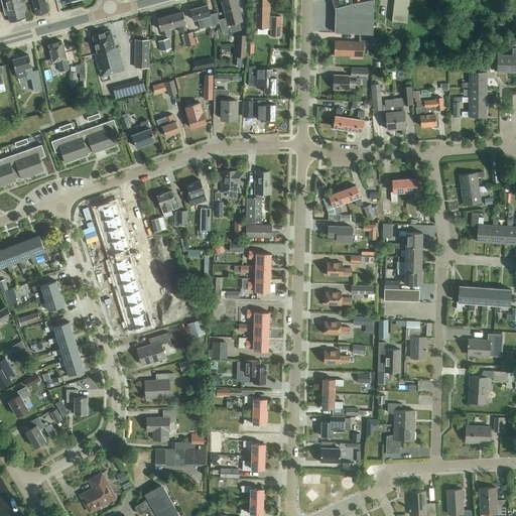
[(1,0),(5,15),(8,14),(10,22),(25,19),(23,10),(26,9),(24,2),(27,2),(26,0),(1,0)]
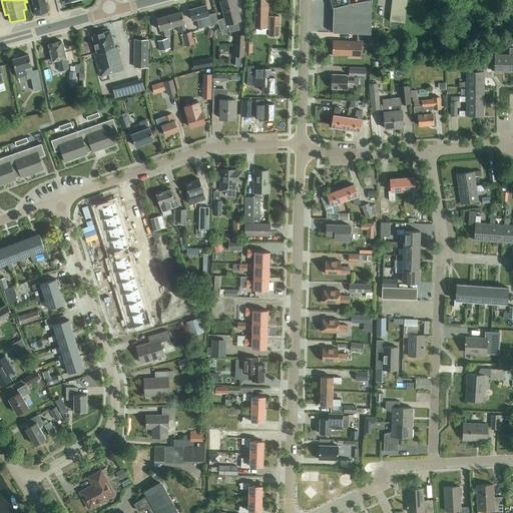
[(31,0),(36,16),(48,12),(44,0),(31,0)]
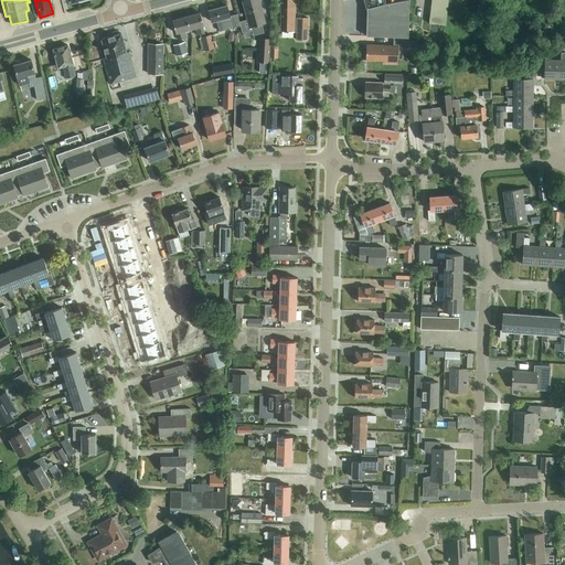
[(263,32),(260,24),(265,23),(258,0),(247,0),(242,1),(249,28),(252,27),(254,34),(263,32)]
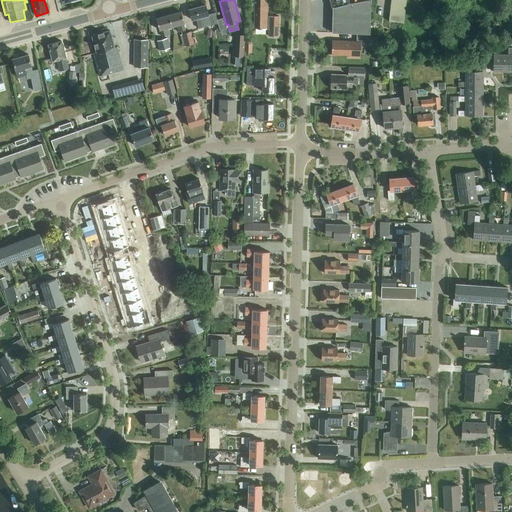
[(269,17),(267,17),(267,3),(273,3),(272,0),(253,0),(254,3),(255,3),(254,28),(269,29),(268,36),(278,37),(279,16),(269,16),(269,17)]
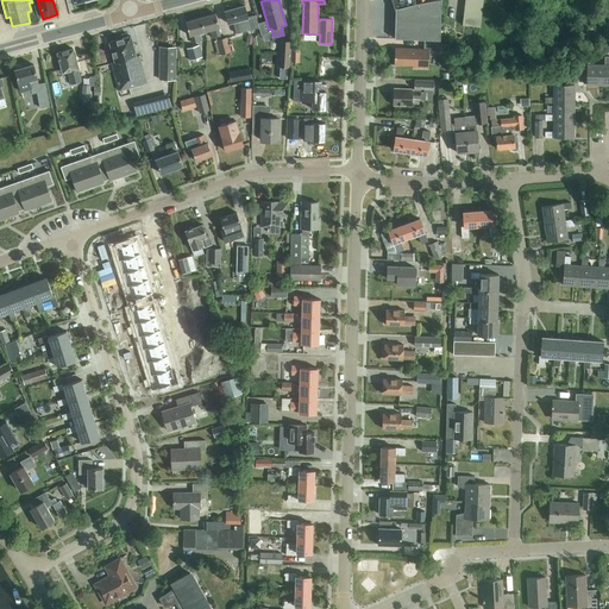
[(391,0),(394,10),(396,8),(395,39),(440,41),(440,0),(437,0),(414,4),(413,0),(391,0)]
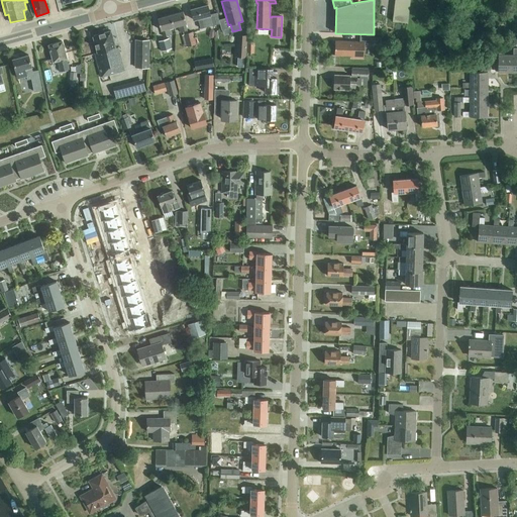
[(395,0),(393,21),(407,23),(410,0),(395,0)]
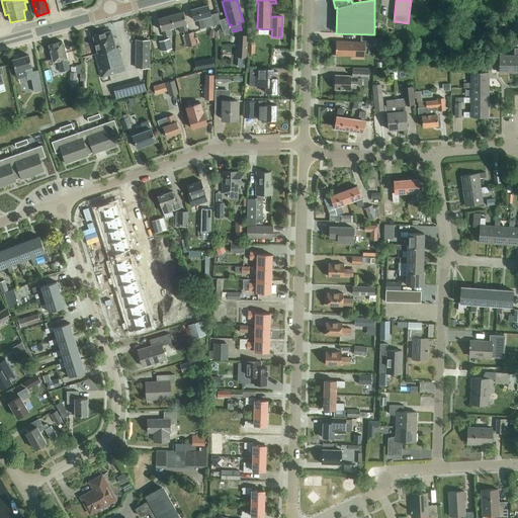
[(218,13),(210,14),(208,5),(191,10),(194,20),(198,19),(200,29),(221,23),(218,13)]
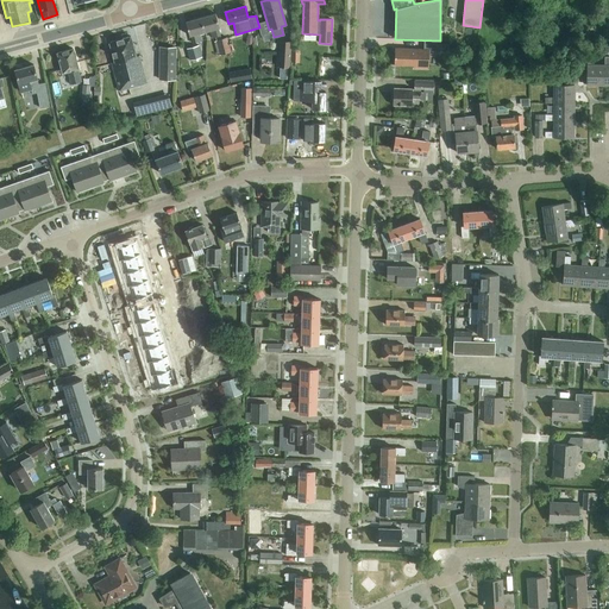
[(212,38),(215,37),(220,36),(218,29),(219,27),(215,14),(201,18),(205,32),(211,31),(212,38)]
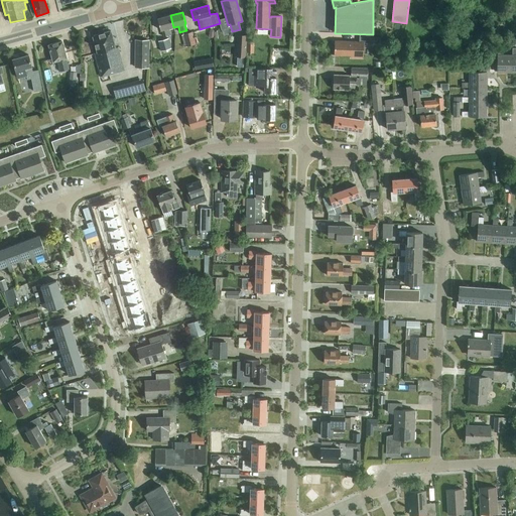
[(173,27),(170,15),(157,18),(160,30),(161,30),(163,37),(170,35),(168,28),(173,27)]
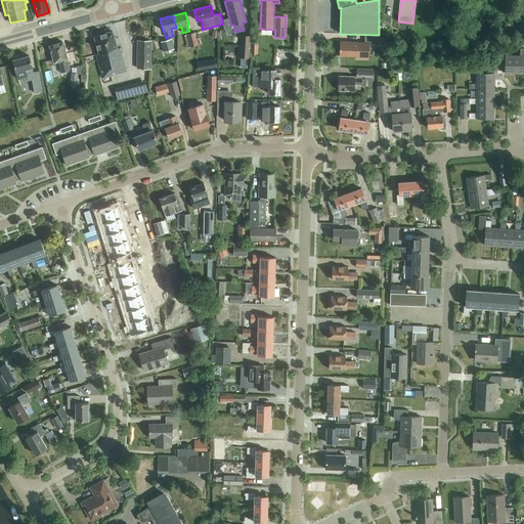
[(189,31),(185,32),(186,35),(183,36),(186,46),(189,46),(189,47),(199,45),(194,33),(190,34),(189,31)]
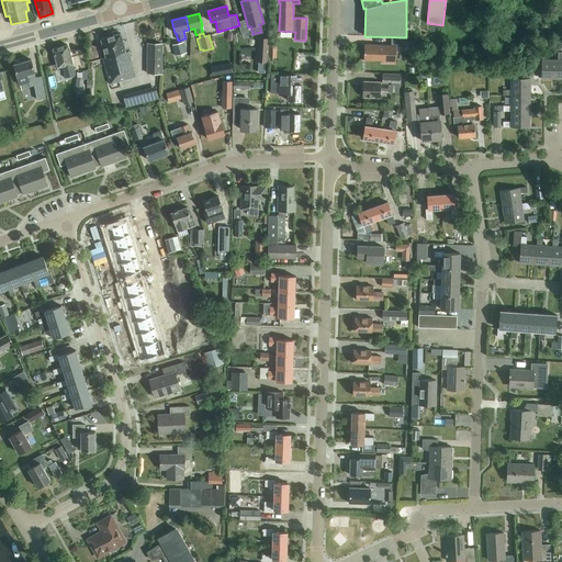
[(226,43),(233,41),(231,33),(223,35),(226,43)]
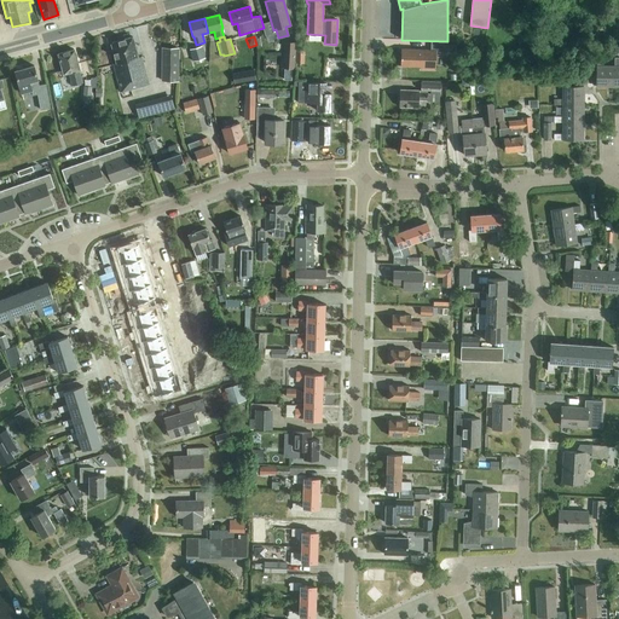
[(142,57),(138,58),(133,38),(111,44),(116,64),(114,64),(121,92),(140,87),(140,86),(149,84),(142,57)]
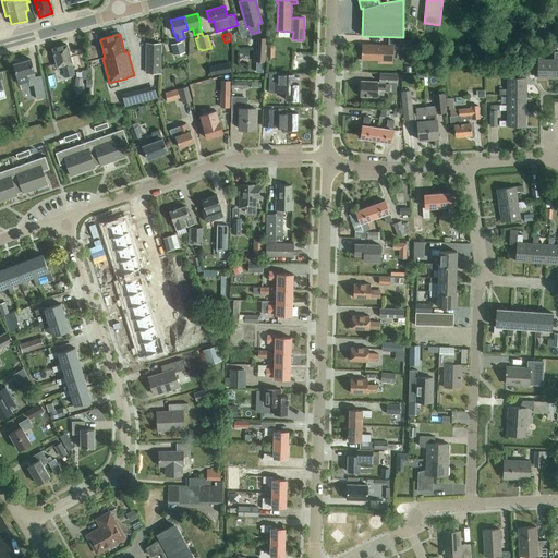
[(255,62),(266,62),(267,38),(256,37),(255,62)]
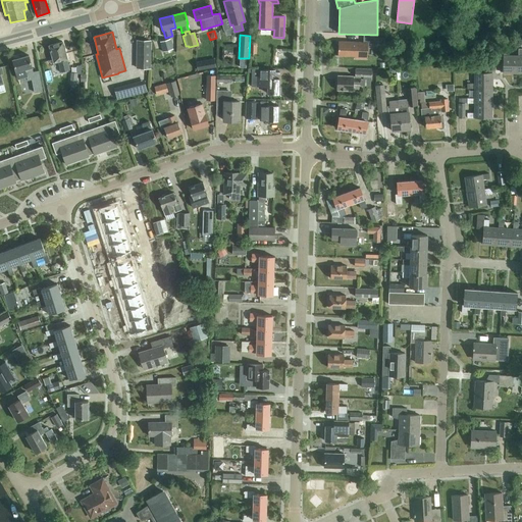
[(363,42),(355,42),(338,42),(337,56),(367,57),(367,48),(376,48),(377,35),(363,35),(363,42)]
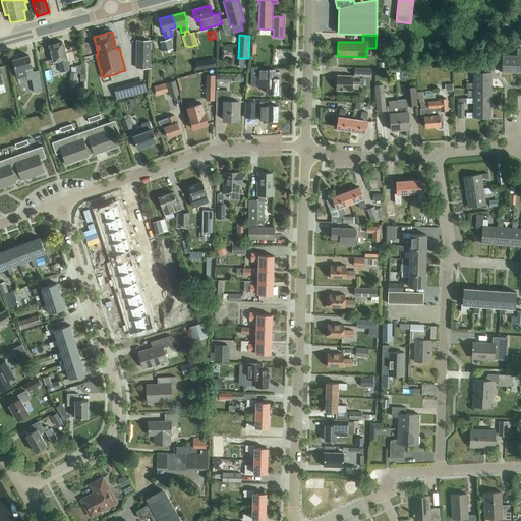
[(159,42),(162,53),(173,49),(170,39),(159,42)]
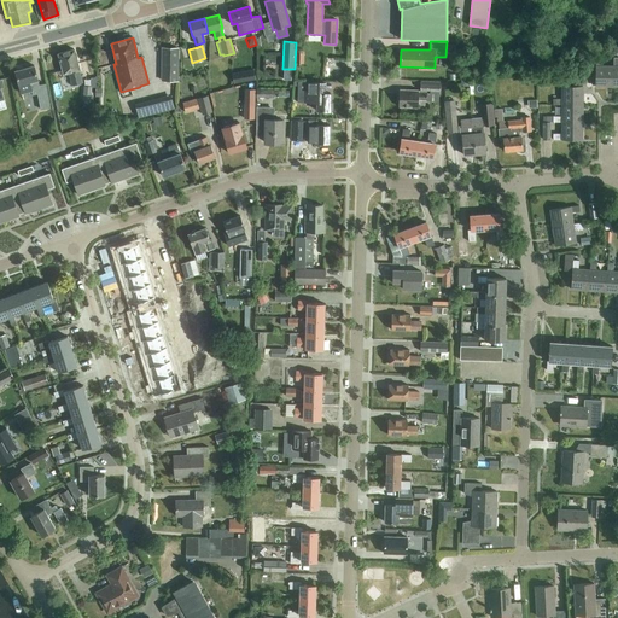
[(163,47),(162,80),(178,80),(179,47),(163,47)]
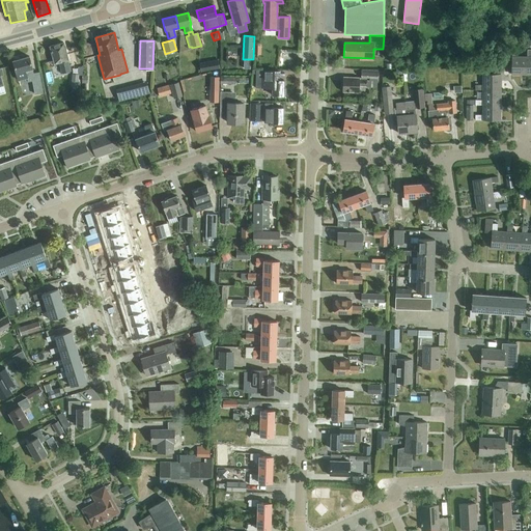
[(61,74),(66,73),(71,72),(67,60),(68,60),(64,43),(50,47),(54,64),(59,62),(61,74)]
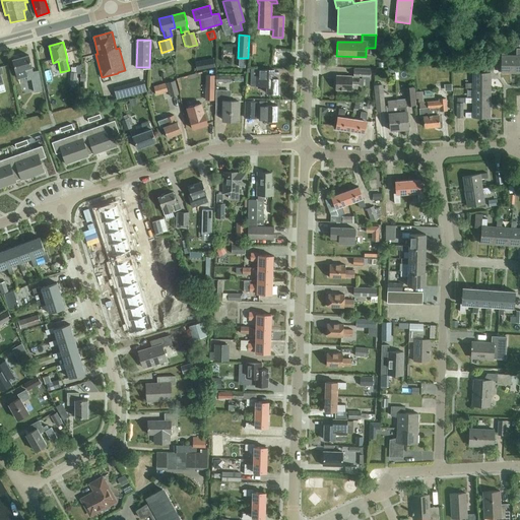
[(489,48),(489,59),(497,59),(497,48),(489,48)]
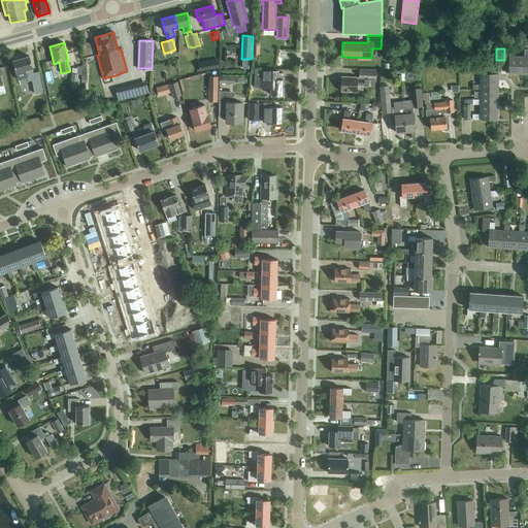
[(524,57),(514,57),(514,50),(508,50),(508,74),(524,74),(524,57)]
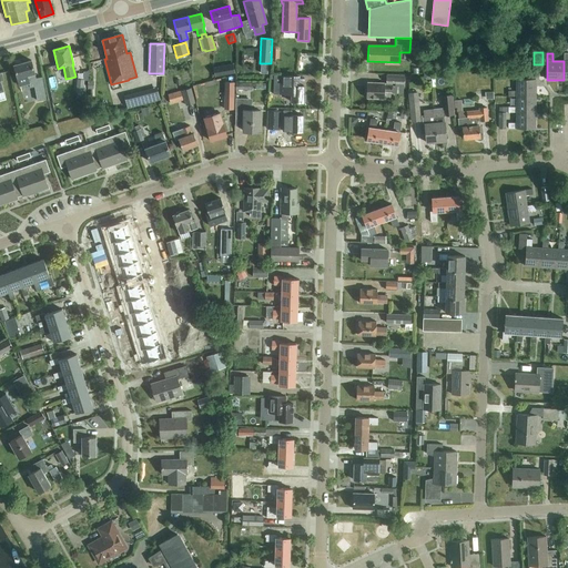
[(286,75),(296,77),(297,61),(287,60),(286,75)]
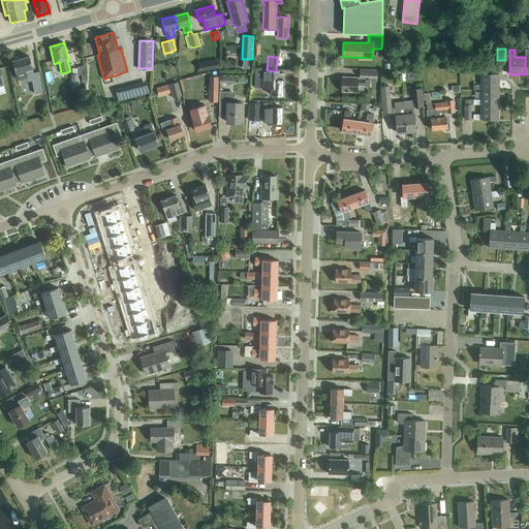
[(29,57),(12,61),(16,73),(17,73),(19,81),(27,79),(28,83),(32,82),(36,95),(44,93),(39,72),(33,73),(32,69),(29,57)]
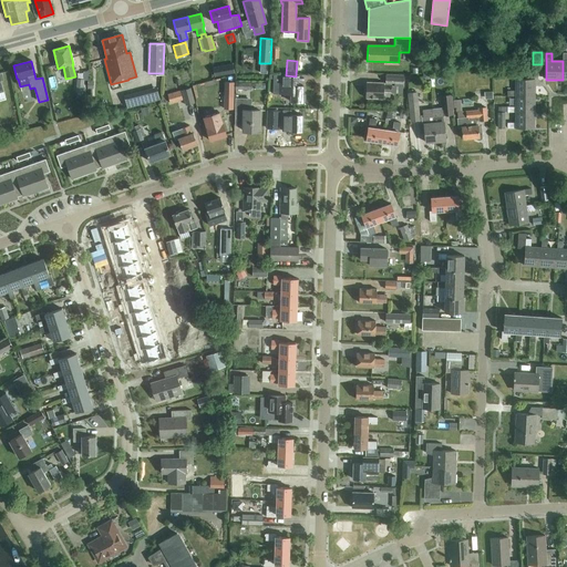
[(224,65),(213,68),(215,76),(226,74),(224,65)]
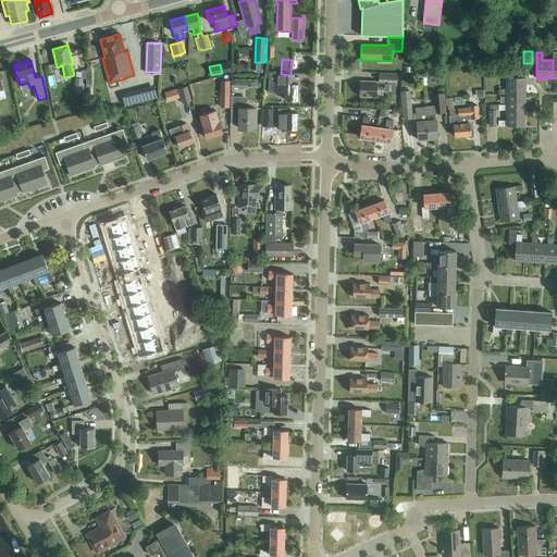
[(376,81),(376,82),(376,83),(384,84),(384,82),(387,82),(387,85),(396,86),(397,74),(379,73),(379,82),(376,81)]
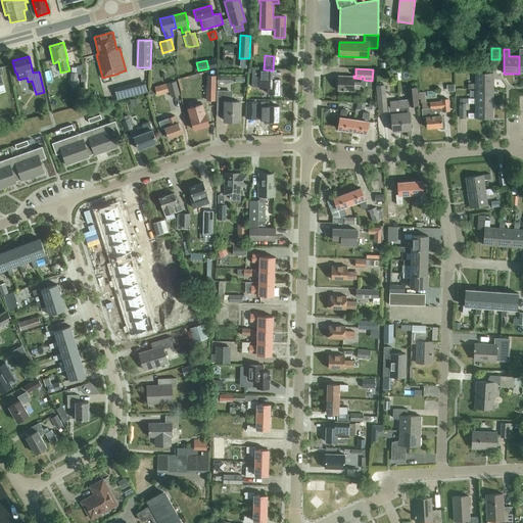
[(280,87),(280,80),(276,80),(276,70),(273,70),(264,69),(252,69),(251,87),(265,87),(266,89),(269,89),(269,94),(274,94),(274,96),(282,96),(282,87),(280,87)]
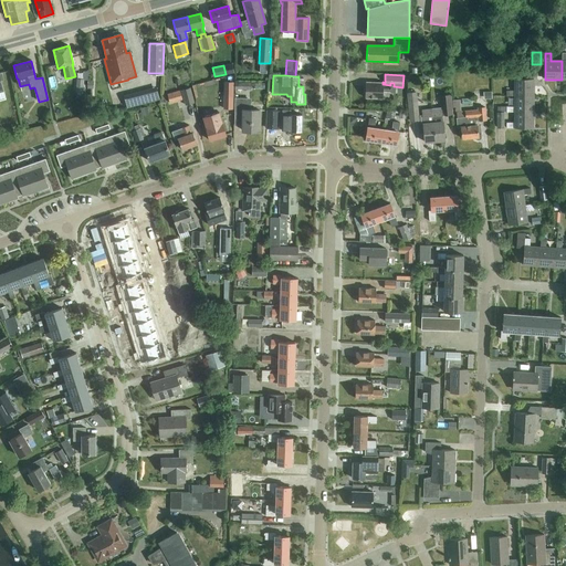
[(514,95),(533,96),(533,80),(514,80),(514,91),(506,91),(506,96),(514,96),(514,95)]
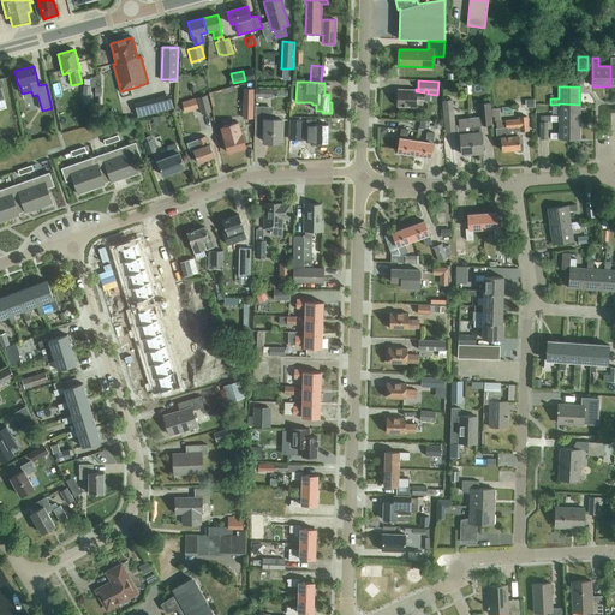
[(243,119),(252,119),(252,102),(254,102),(254,90),(243,90),(243,119)]
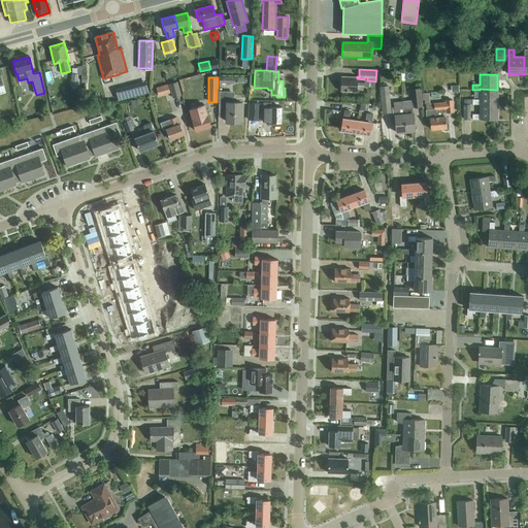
[(357,78),(357,77),(340,77),(340,92),(357,92),(357,86),(364,86),(364,79),(357,78)]
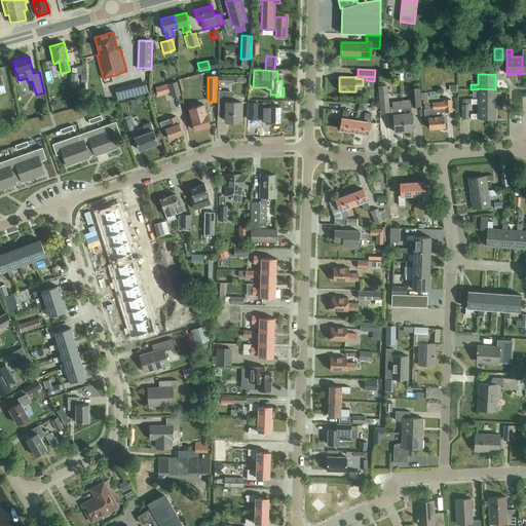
[(173,98),(180,96),(177,82),(168,84),(173,98)]
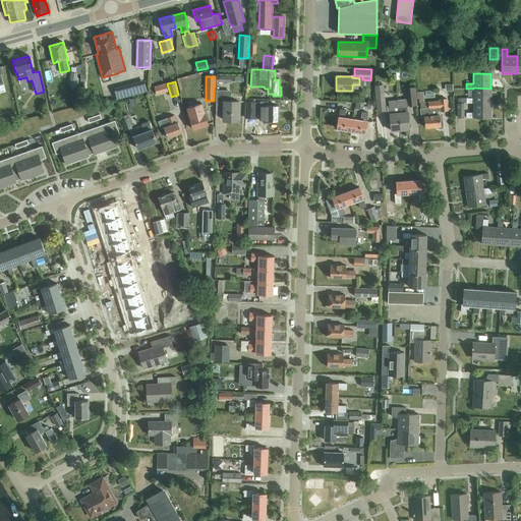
[(119,96),(150,93),(149,83),(118,87),(119,96)]
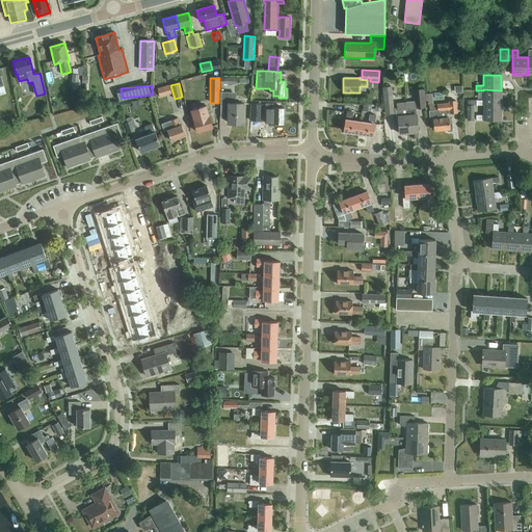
[(159,97),(171,94),(169,85),(157,88),(159,97)]
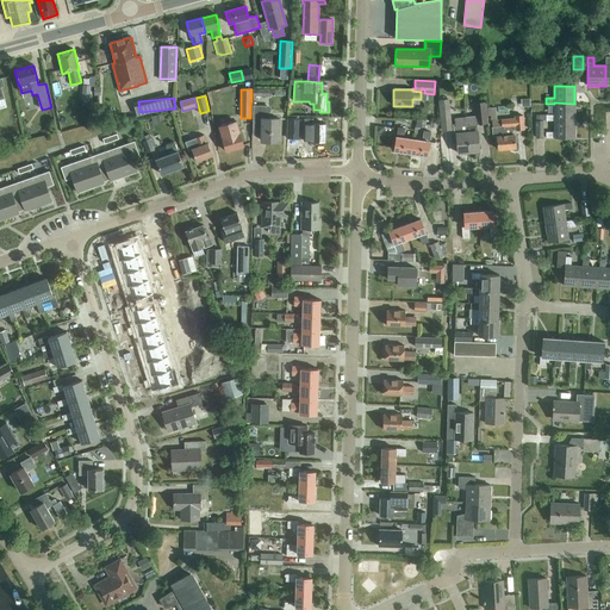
[(449,99),(439,100),(441,131),(452,130),(449,99)]
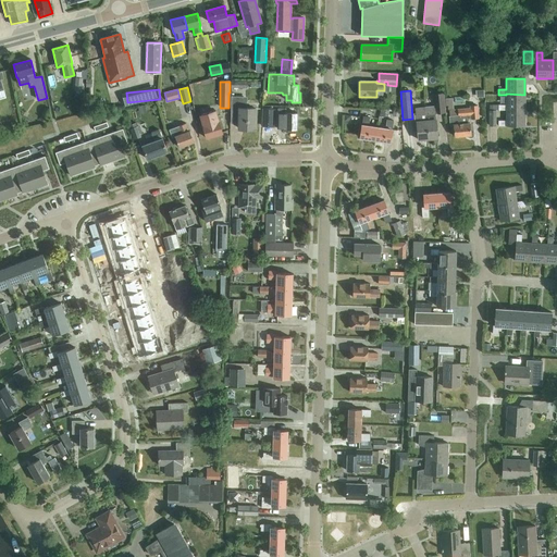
[(434,107),(424,108),(428,139),(437,138),(435,114),(446,113),(444,93),(433,94),(434,107)]
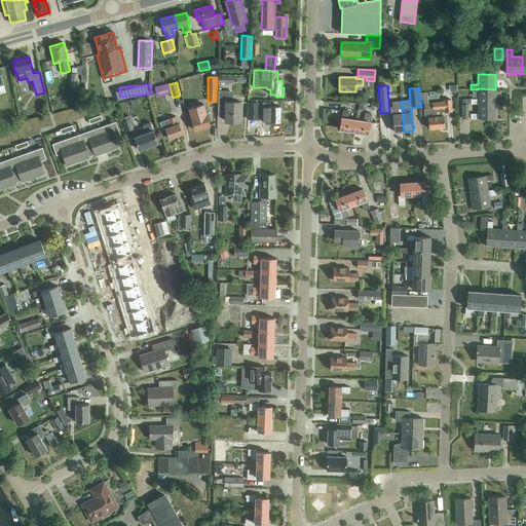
[(471,99),(471,100),(465,100),(465,104),(478,104),(495,104),(495,89),(478,88),(478,89),(478,100),(471,99)]
